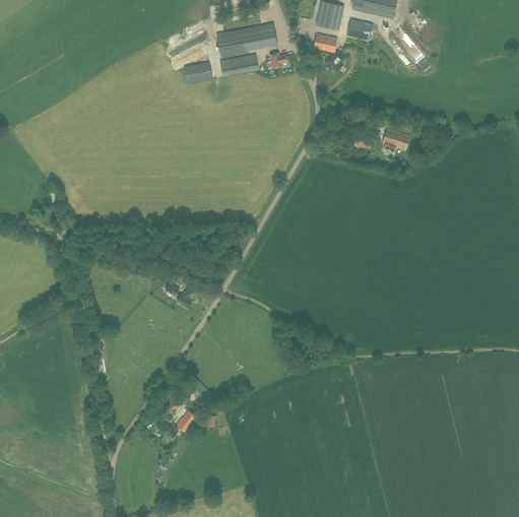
[(342,3),(329,0),(321,0),(316,22),(337,26),(342,3)]
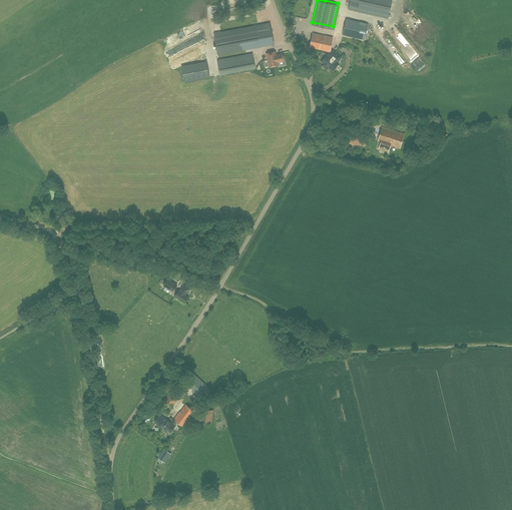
[(349,0),(348,6),(387,15),(390,0),(349,0)]
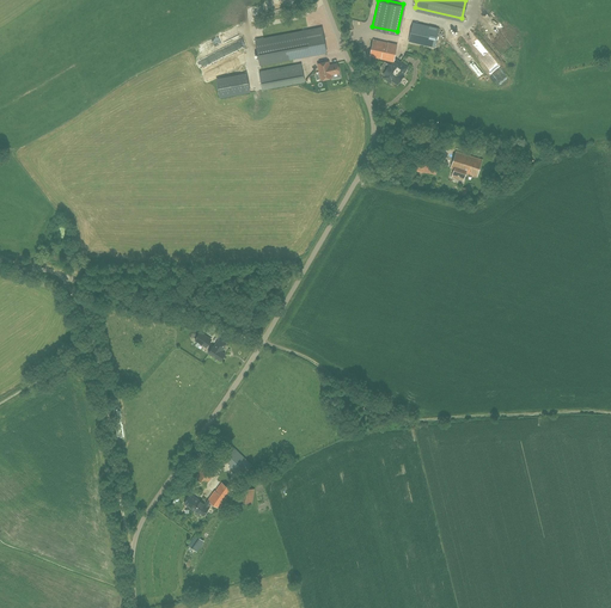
[(434,44),(438,25),(411,19),(408,38),(434,44)]
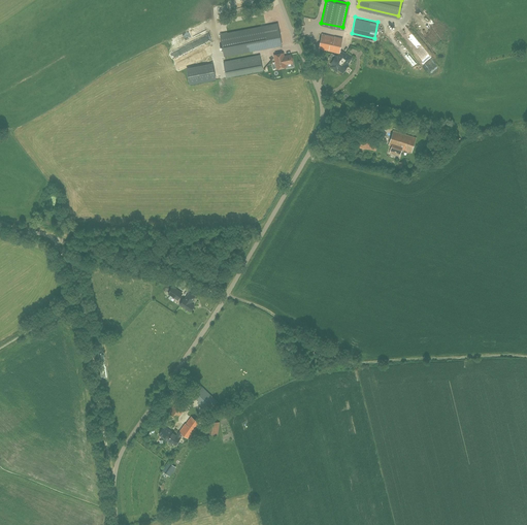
[(224,55),(281,42),(276,21),(259,25),(260,26),(220,34),(224,55)]
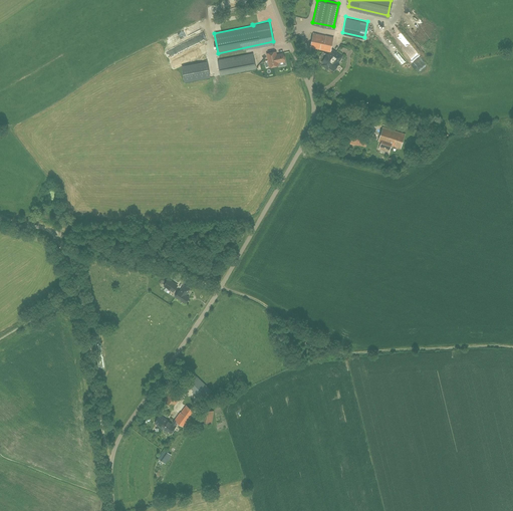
[(419,36),(418,34),(419,33),(416,29),(418,28),(414,23),(409,28),(417,38),(419,36)]
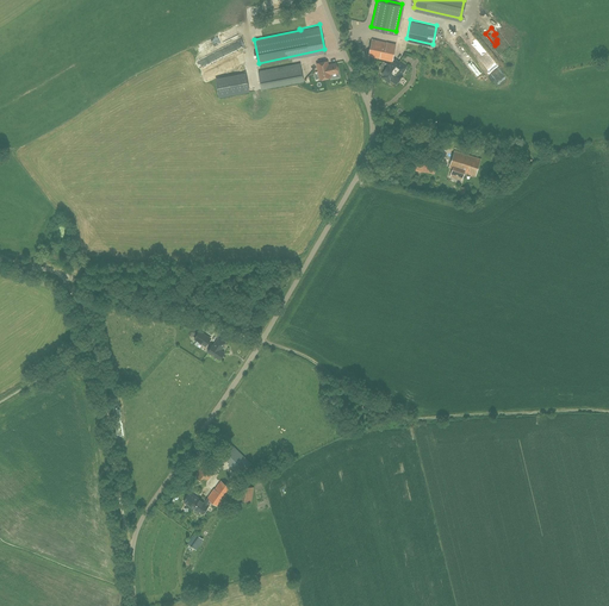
[(386,74),(387,75),(399,60),(392,56),(392,55),(395,42),(386,39),(371,36),(368,52),(379,56),(390,58),(389,63),(387,62),(383,60),(379,64),(383,68),(381,70),(381,72),(380,73),(385,76),(386,74)]
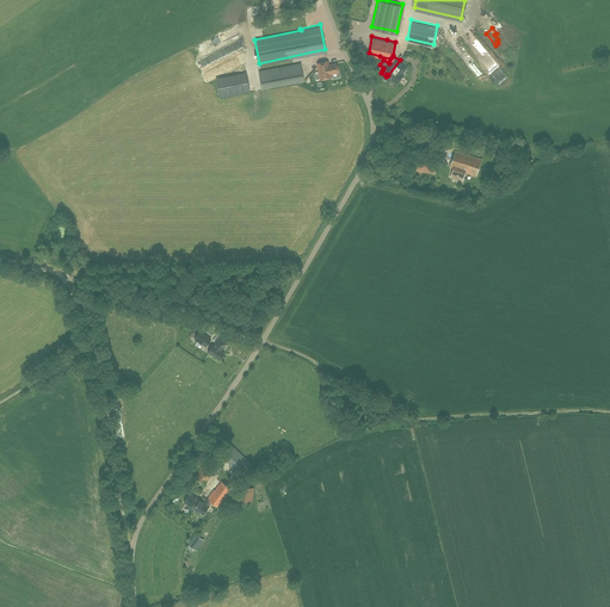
[(504,56),(507,51),(501,45),(498,50),(504,56)]
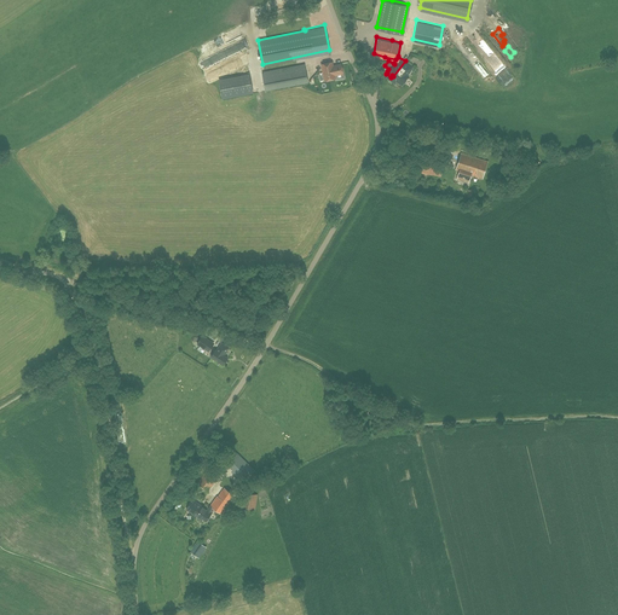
[(502,81),(509,76),(496,56),(489,59),(502,81)]
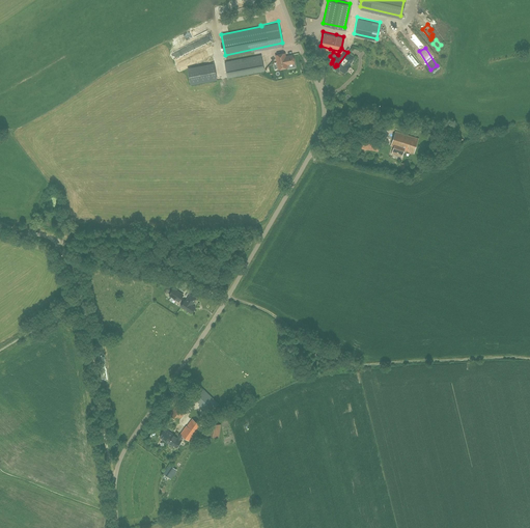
[(284,51),(280,52),(275,53),(278,66),(286,64),(286,62),(294,60),(291,53),(284,54),(284,51)]
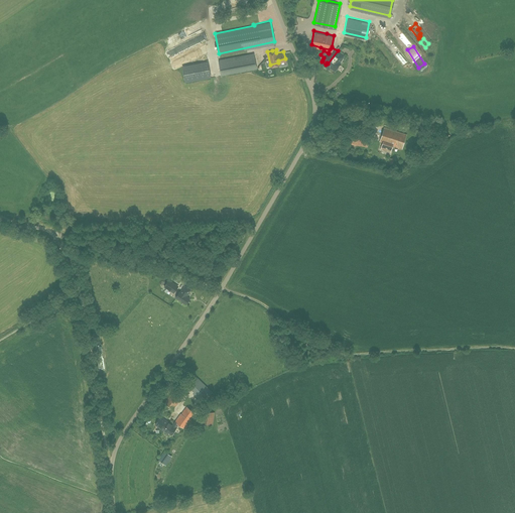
[(338,50),(328,63),(334,68),(340,60),(339,59),(343,54),(338,50)]
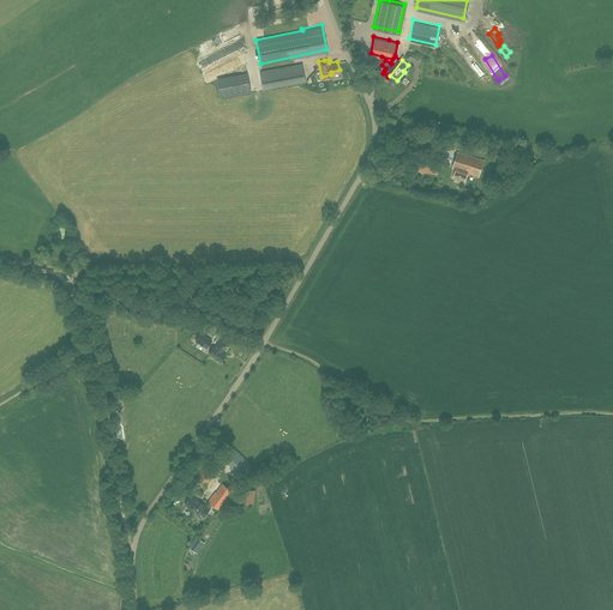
[(301,61),(259,68),(263,86),(305,78),(301,61)]
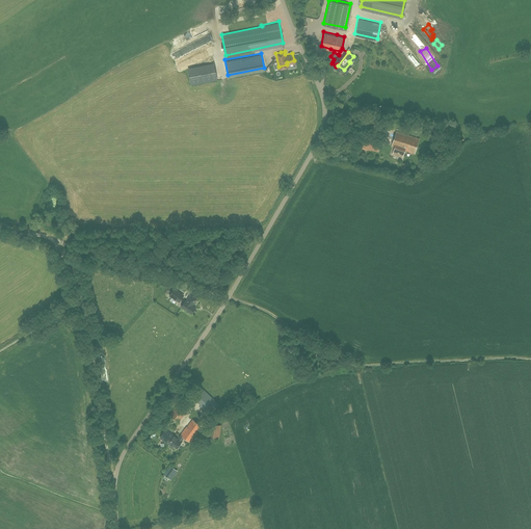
[(415,65),(421,62),(417,55),(410,58),(415,65)]
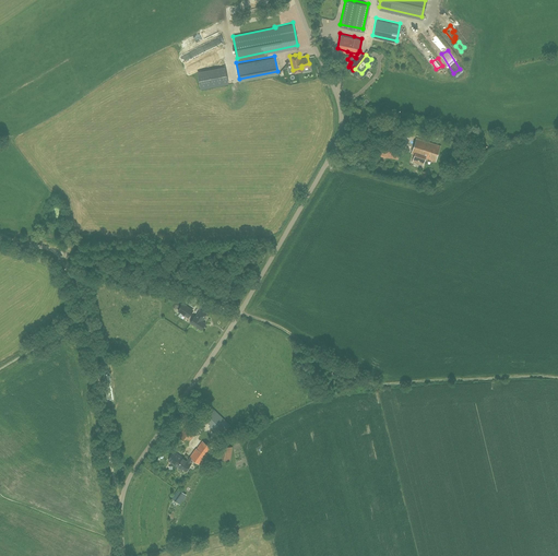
[(224,64),(197,69),(200,86),(227,81),(224,64)]
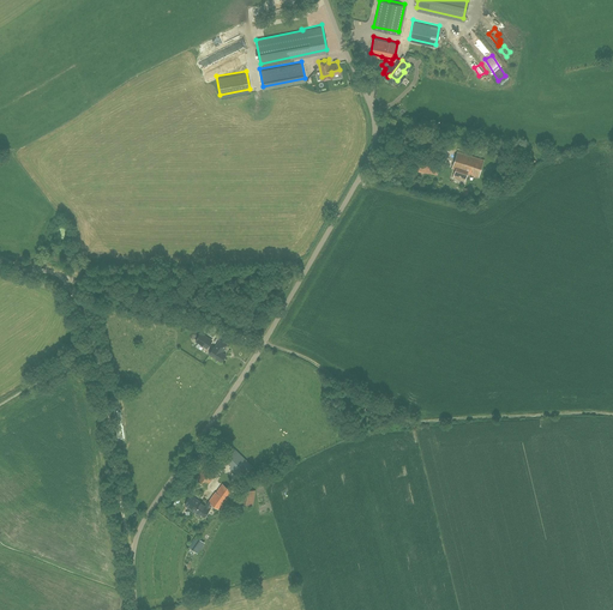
[(478,173),(482,157),(456,149),(451,164),(455,165),(452,174),(464,177),(467,169),(478,173)]
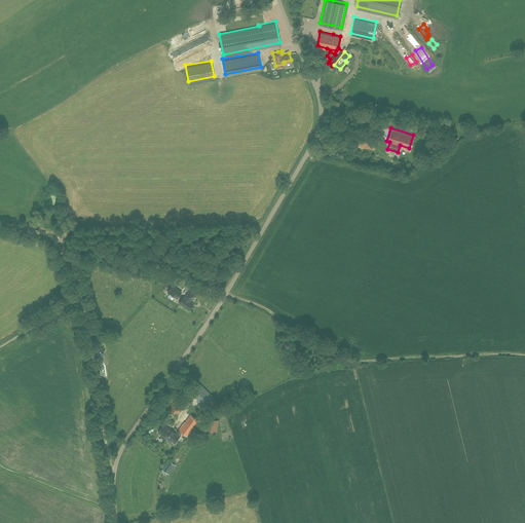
[(374,147),(376,134),(359,132),(357,144),(374,147)]
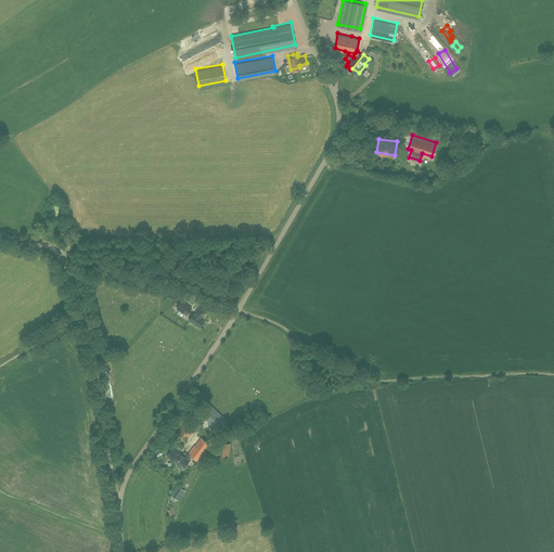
[(191,306),(180,298),(176,306),(187,312),(191,306)]
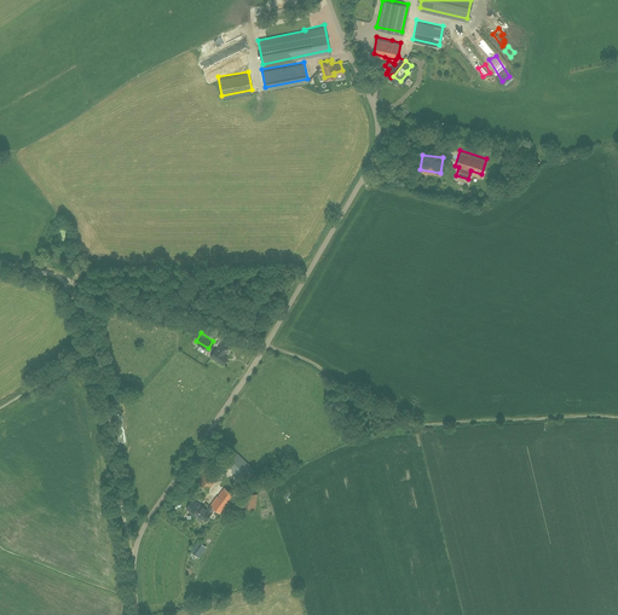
[(209,354),(221,361),(226,355),(223,353),(227,344),(220,340),(215,348),(214,347),(209,354)]
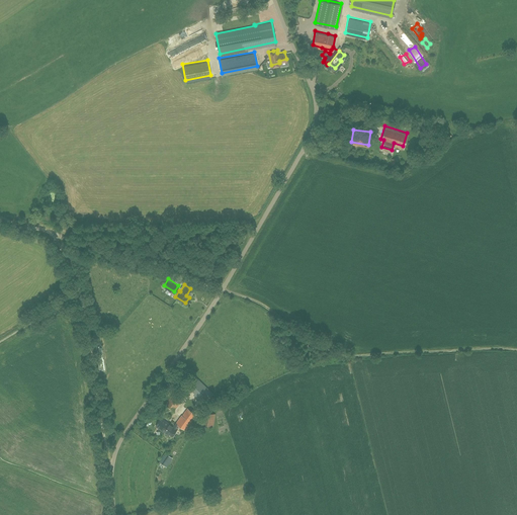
[(167,387),(172,378),(169,376),(164,384),(167,387)]
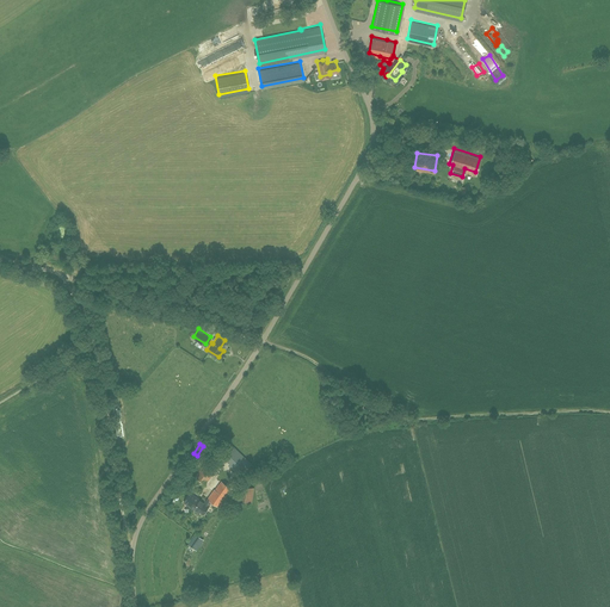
[(229,462),(234,458),(227,448),(222,453),(229,462)]
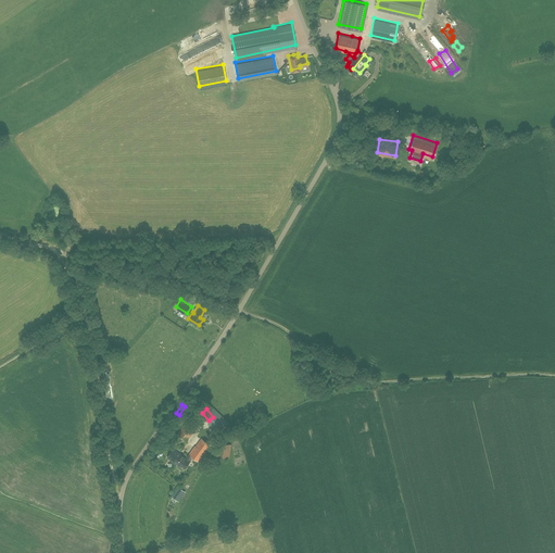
[(186,438),(194,427),(185,419),(176,431),(186,438)]
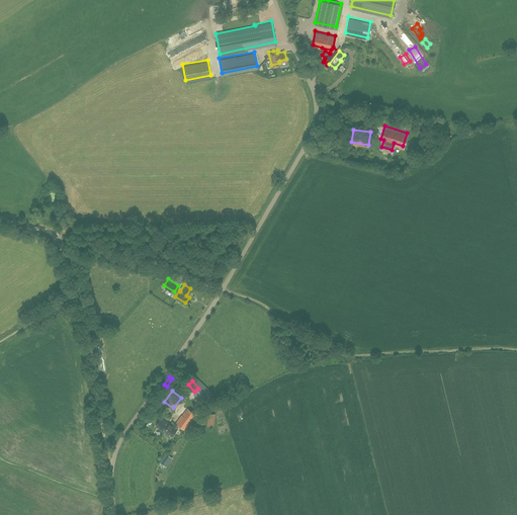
[(171,423),(167,430),(171,433),(176,427),(178,423),(185,428),(196,412),(187,406),(181,413),(181,412),(172,424),(171,423)]
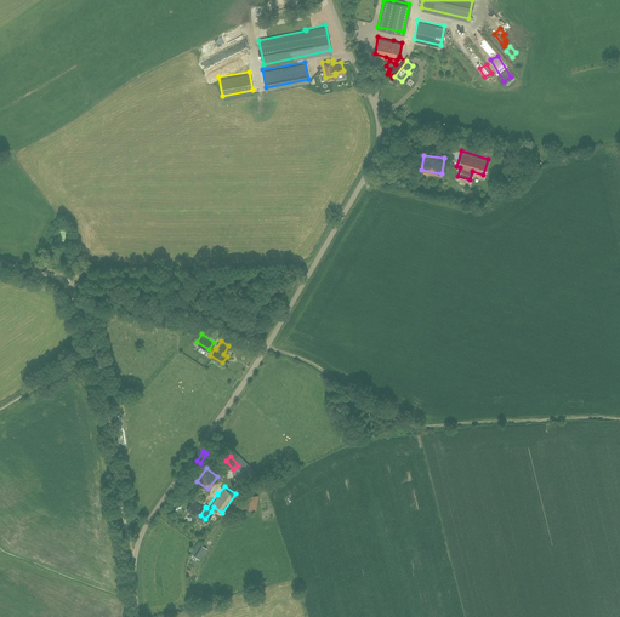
[(257,493),(244,491),(243,506),(255,508),(257,493)]
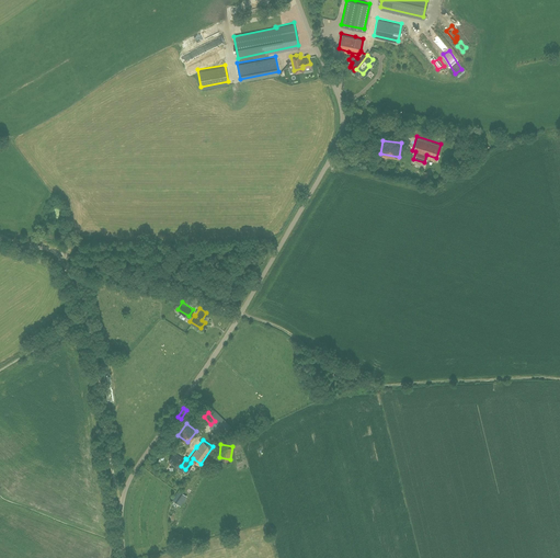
[(181,466),(185,458),(173,451),(169,456),(174,459),(172,462),(179,466),(180,465),(181,466)]
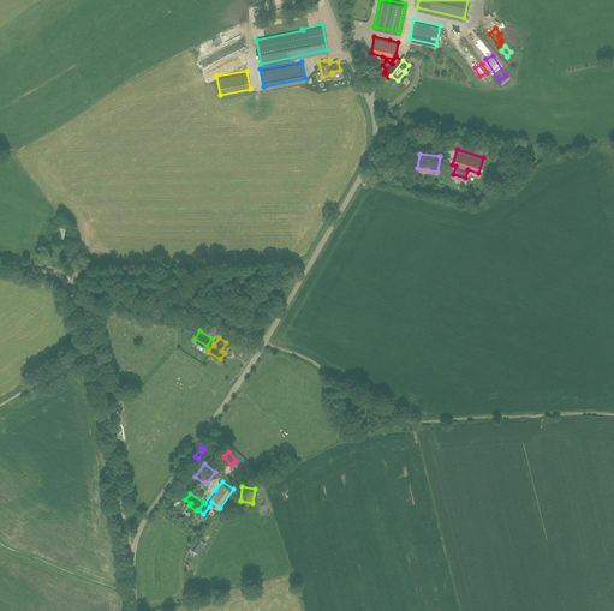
[(189,545),(195,549),(202,539),(196,534),(189,545)]
